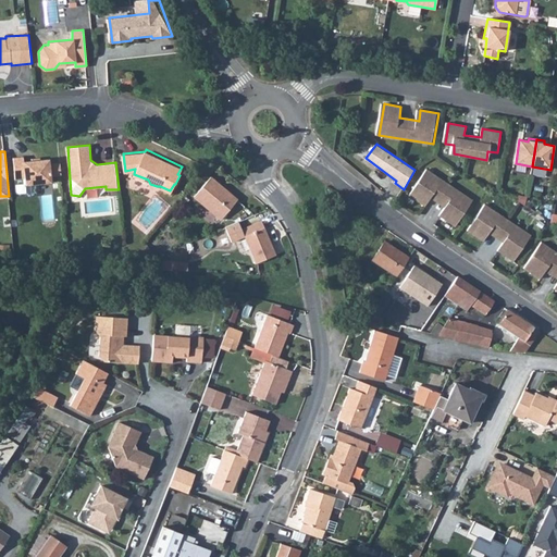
[(62,173),(60,160),(49,161),(49,157),(41,157),(32,158),(25,158),(25,156),(13,157),(15,178),(25,177),(26,183),(36,182),(51,181),(51,174),(62,173)]
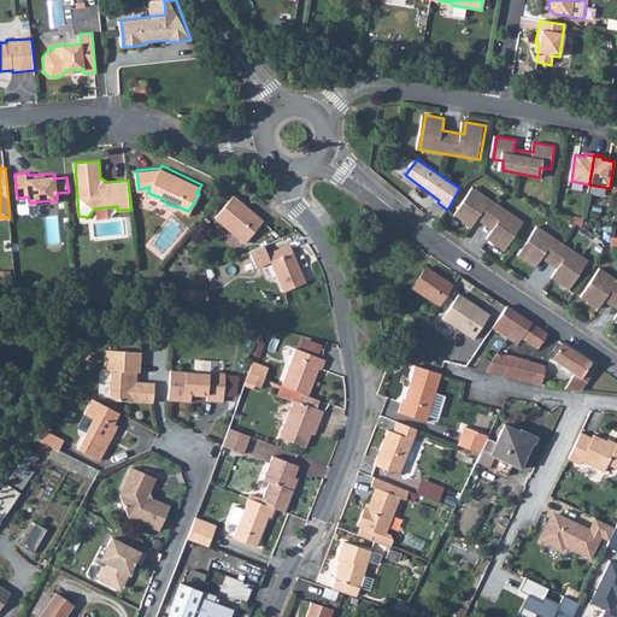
[(523,222),(471,187),(452,216),(469,227),(476,217),(494,229),(487,240),(504,251),(523,222)]
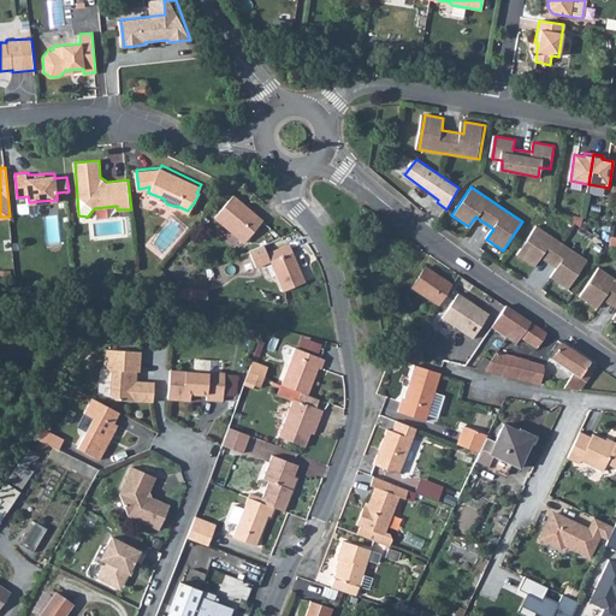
[(28,196),(17,197),(18,211),(21,213),(30,212),(30,214),(33,217),(39,215),(41,213),(40,201),(29,202),(28,196)]
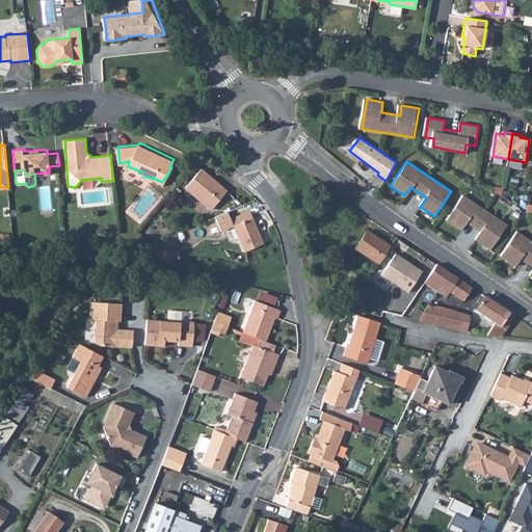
[(229,190),(202,169),(186,187),(212,209),(229,190)]
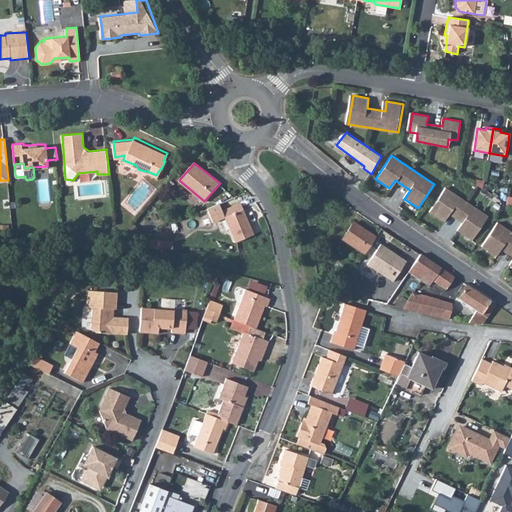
[(488,216),(446,187),(429,211),(443,221),(448,213),(464,223),(459,231),(472,240),(488,216)]
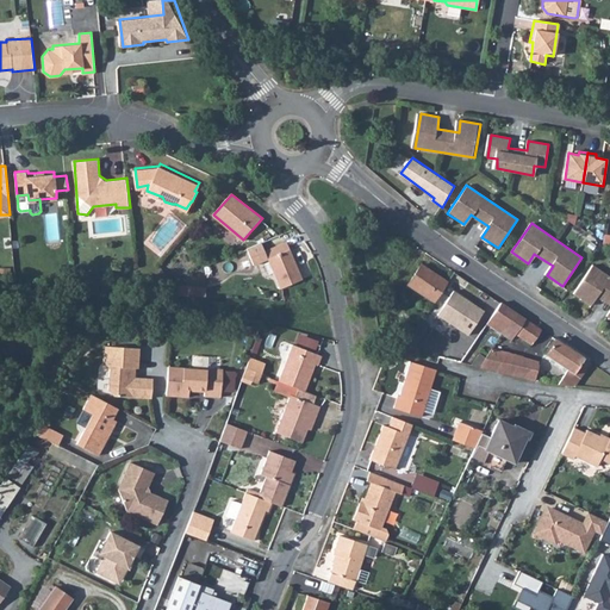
[(305,279),(288,242),(266,250),(282,287),(305,279)]
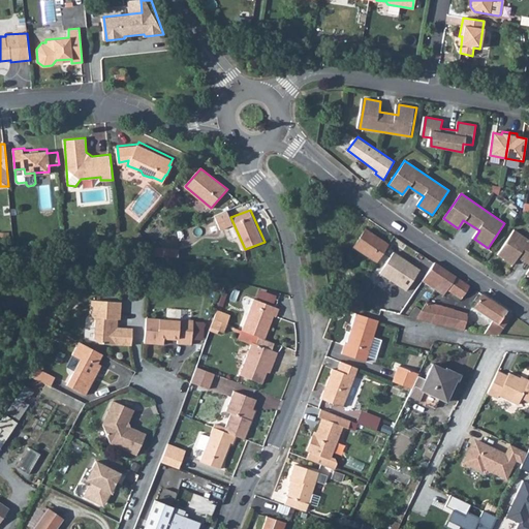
[(528,274),(528,276),(528,239),(515,229),(497,255),(511,265),(519,256),(528,262),(528,274)]
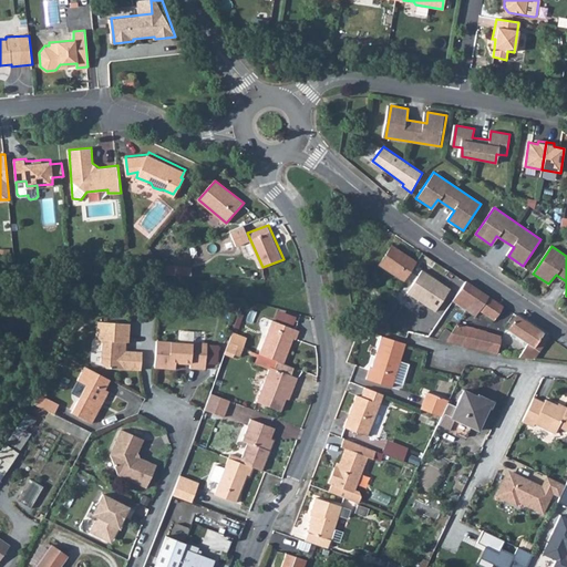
[(405,284),(419,265),(393,248),(380,266),(405,284)]
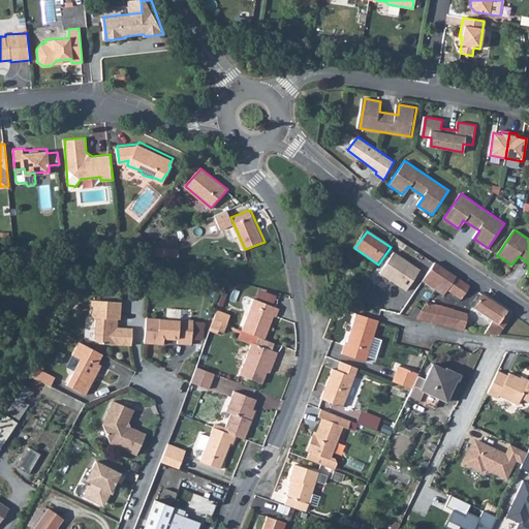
[(333,262),(341,268),(349,254),(341,249),(333,262)]
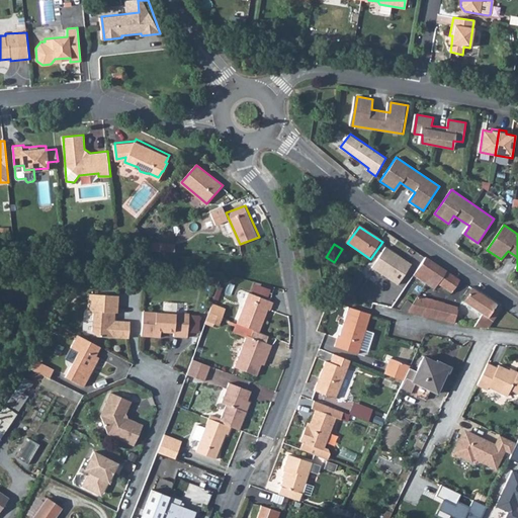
[(386,246),(372,267),(398,283),(412,263),(386,246)]
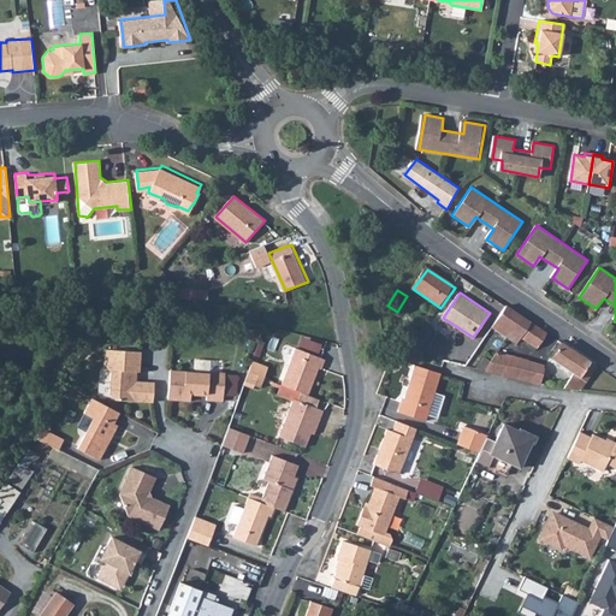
[(519,315),(508,308),(493,330),(508,339),(519,323),(515,320),(519,315)]
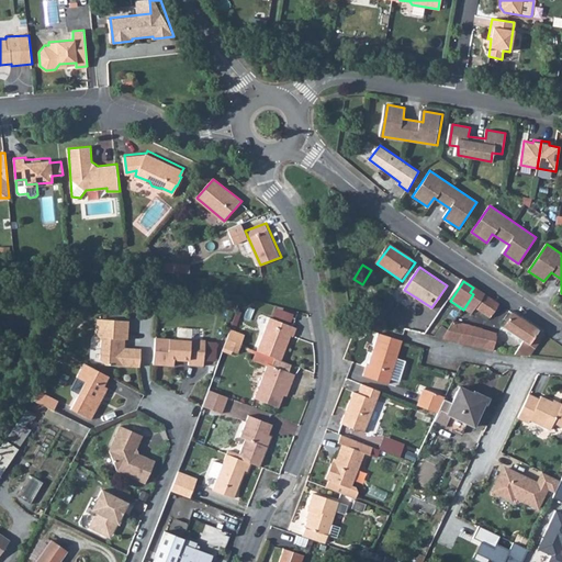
[(473,294),(463,310),(473,315),(476,310),(492,318),(501,306),(473,288),(470,292),(473,294)]
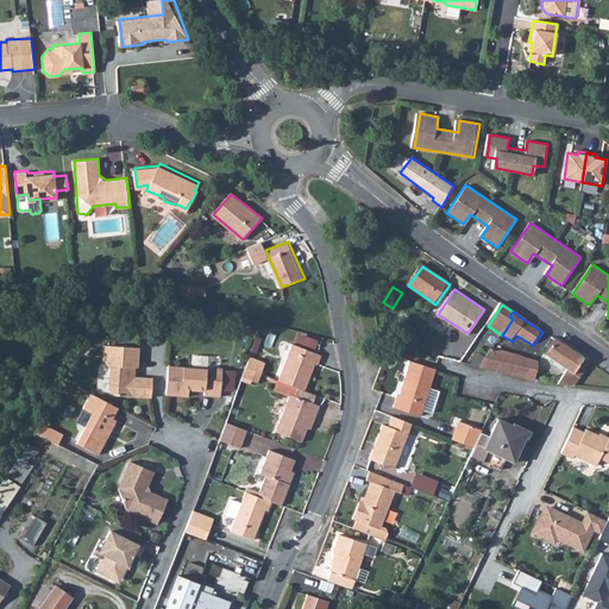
[(299,331),(295,343),(311,349),(314,336),(299,331)]
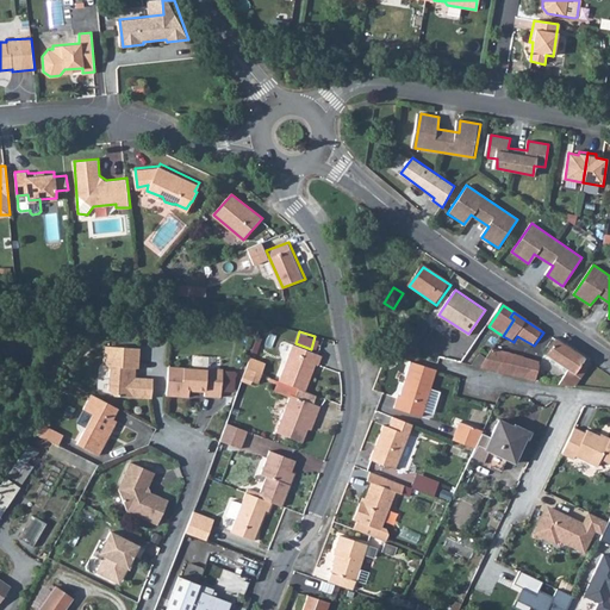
[(592,363),(554,340),(549,348),(551,350),(547,356),(570,369),(561,386),(577,387),(592,363)]
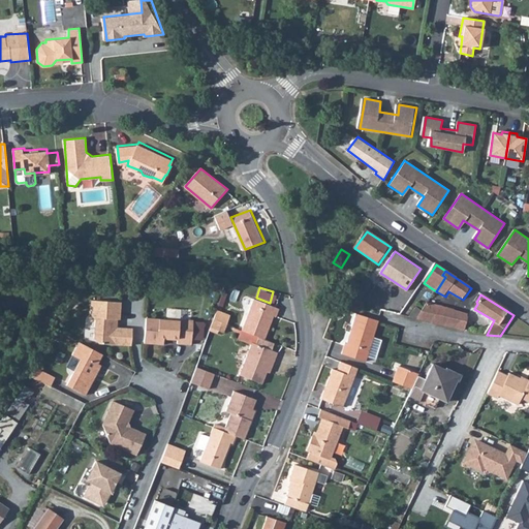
[(243,330),(265,338),(274,315),(278,316),(281,308),(254,298),(243,330)]
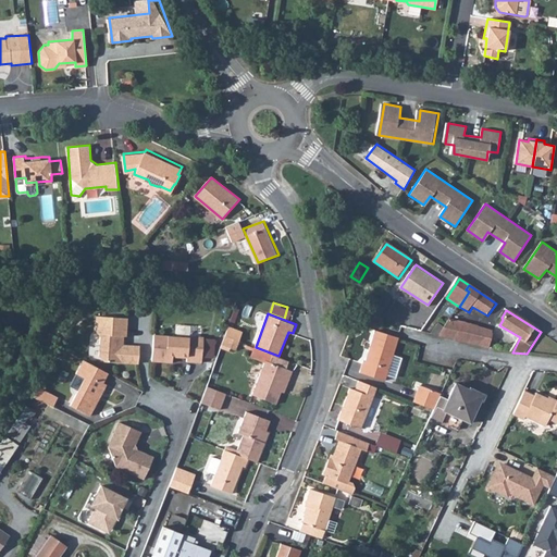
[(127,316),(108,314),(108,320),(95,319),(95,333),(99,338),(98,356),(106,363),(138,366),(139,347),(123,346),(123,333),(126,333),(127,316)]
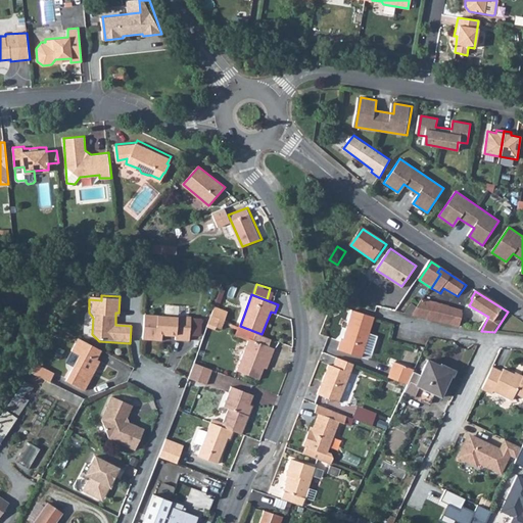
[(418,308),(413,317),(457,328),(461,310),(444,304),(423,300),(418,308)]
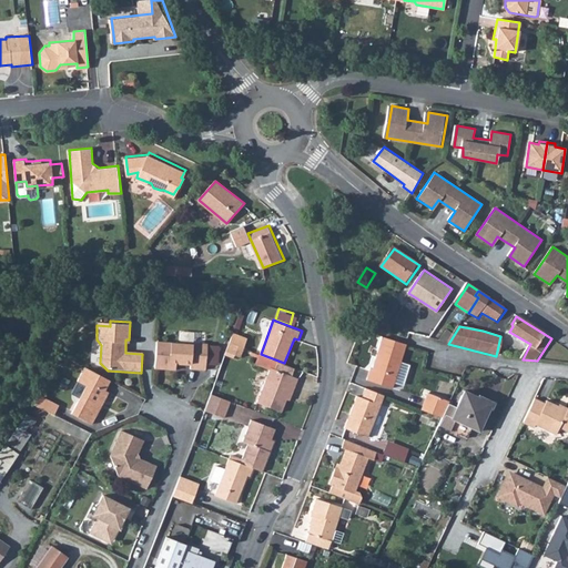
[(448,332),(442,342),(448,344),(454,335),(448,332)]
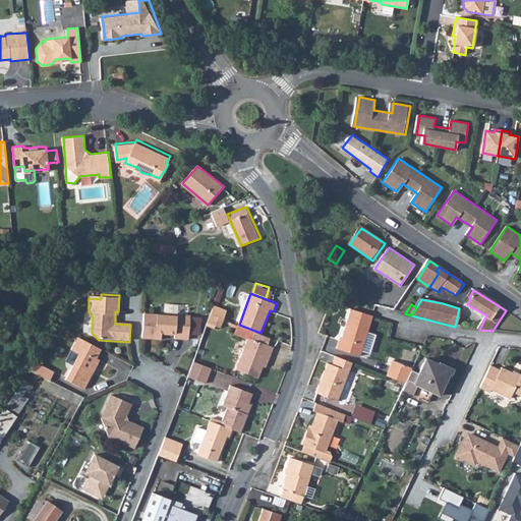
[(226,310),(213,306),(210,313),(223,319),(226,310)]
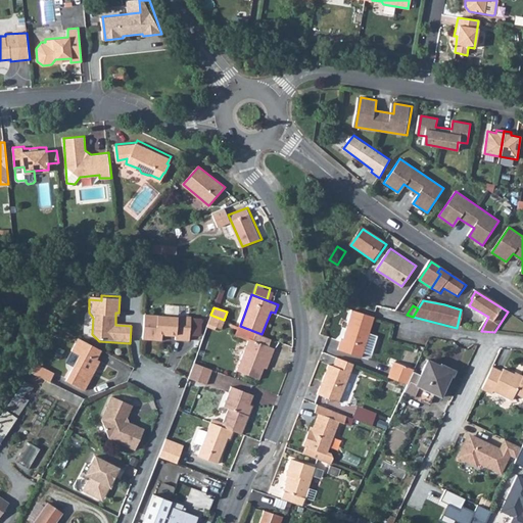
[(375,316),(353,310),(342,338),(340,337),(336,347),(360,357),(375,316)]
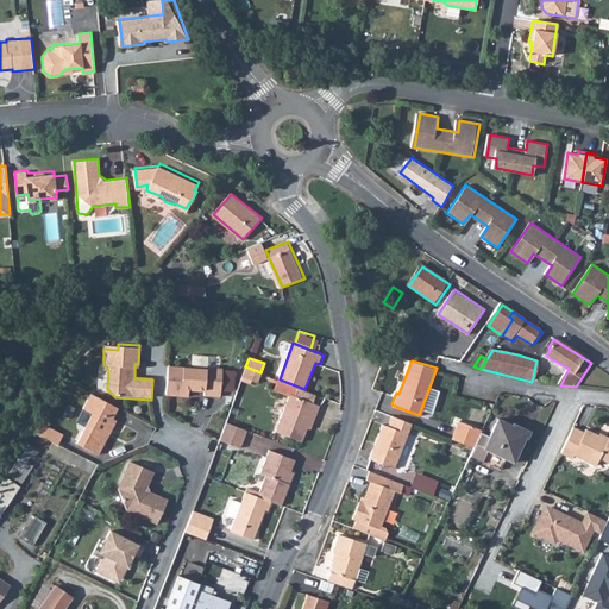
[(189,366),(169,365),(167,393),(189,394),(189,388),(196,388),(196,393),(220,394),(221,365),(190,364),(189,366)]
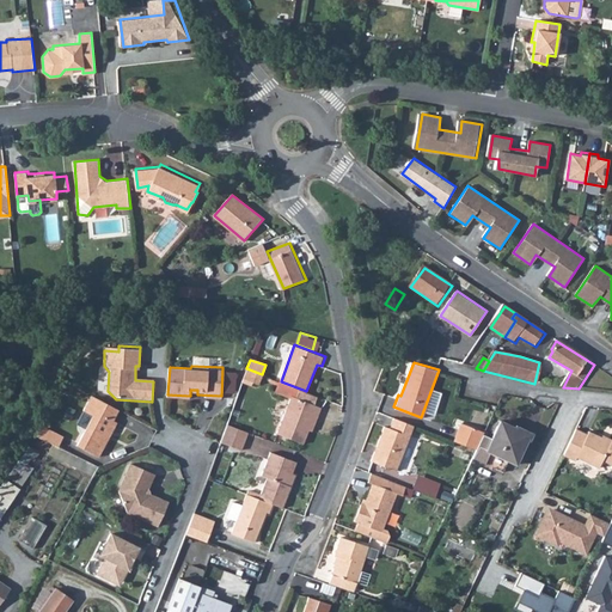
[(262,374),(246,368),(243,379),(258,384),(262,374)]
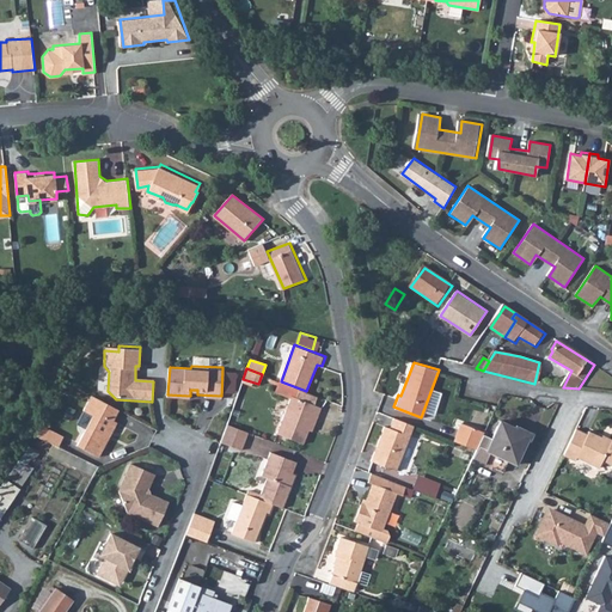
[(118,409),(91,395),(84,410),(92,415),(77,444),(93,453),(102,451),(117,423),(112,421),(118,409)]
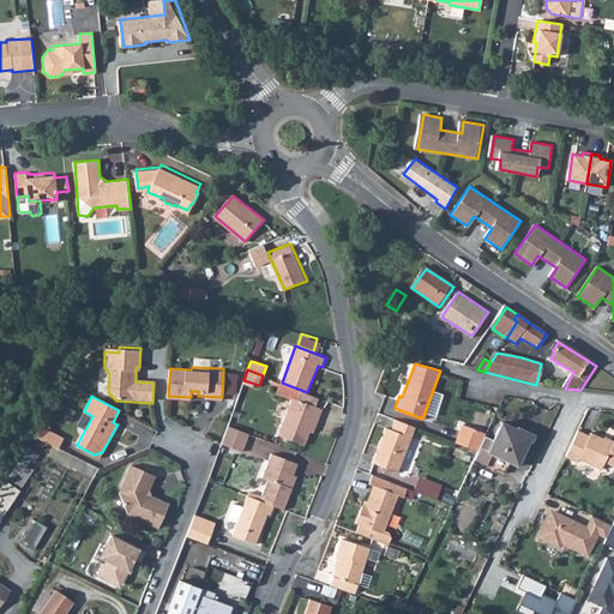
[(306,445),(311,432),(317,416),(320,417),(324,408),(295,397),(280,434),(306,445)]
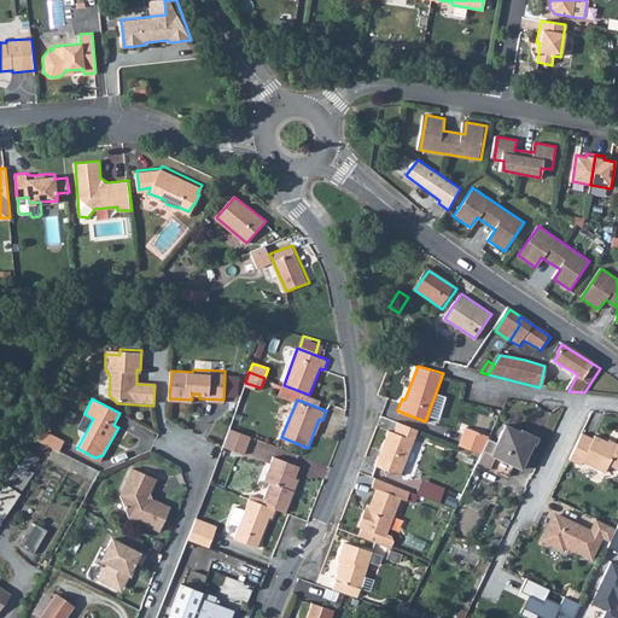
[(418,429),(398,421),(395,432),(389,430),(375,465),(401,474),(418,429)]
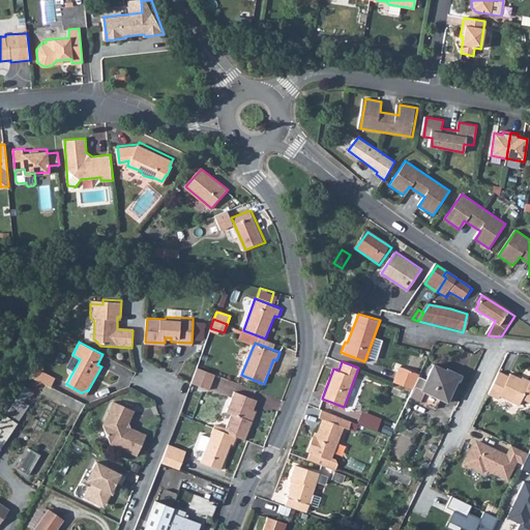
[(47,374),(29,362),(23,373),(41,382),(47,374)]
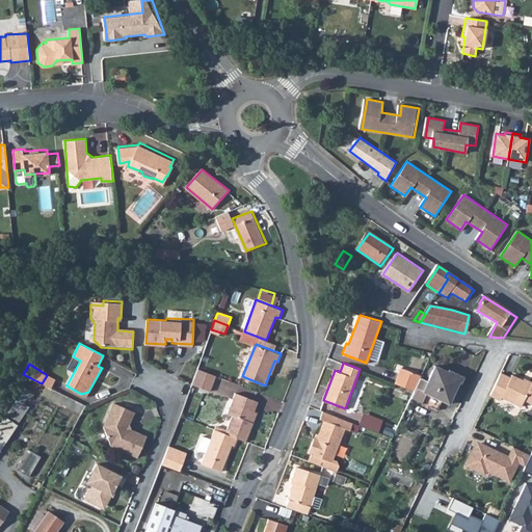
[(420,378),(421,375),(400,367),(394,382),(414,391),(420,378)]
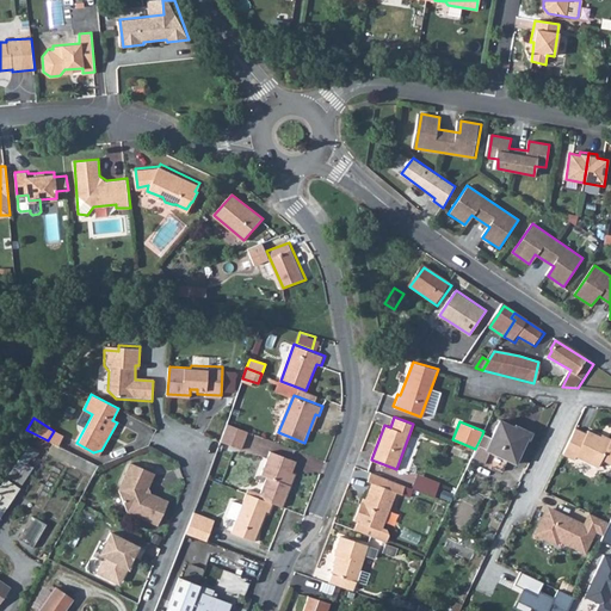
[(475,449),(471,456),(501,471),(507,461),(514,464),(529,436),(499,421),(491,438),(482,434),(475,449)]
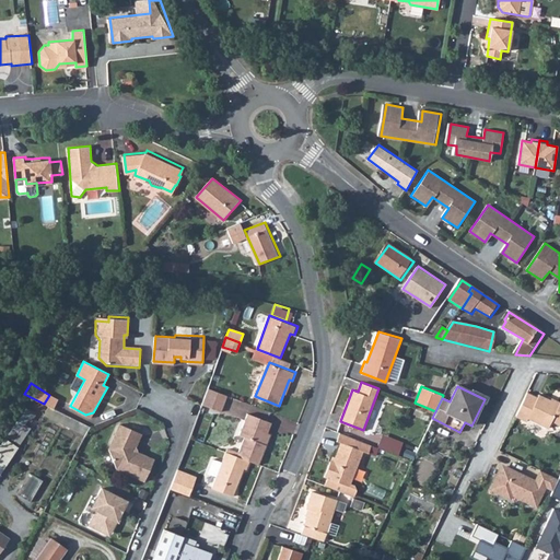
[(221,411),(228,395),(208,387),(202,404),(221,411)]
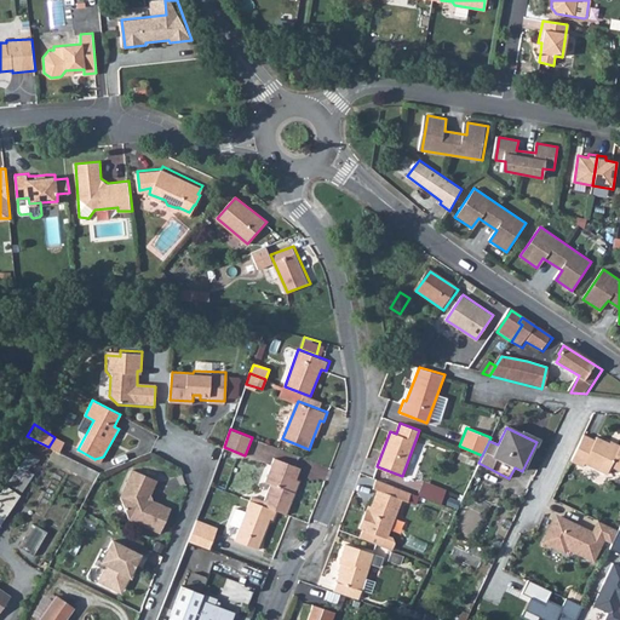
[(585,431),(572,457),(585,463),(587,459),(609,470),(613,461),(619,465),(619,442),(600,432),(597,436),(585,431)]
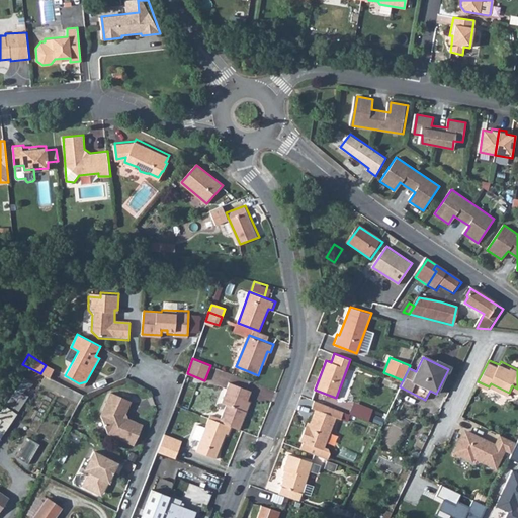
[(232,426),(240,430),(247,412),(244,411),(248,401),(252,392),(230,382),(223,402),(227,404),(220,422),(232,426)]
